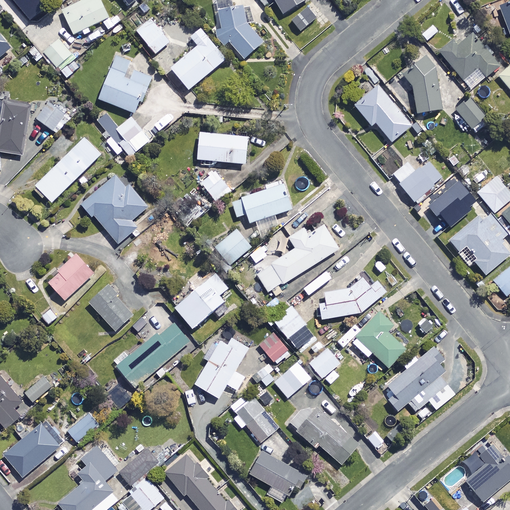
[(11,0),(29,21),(52,0),(11,0)]
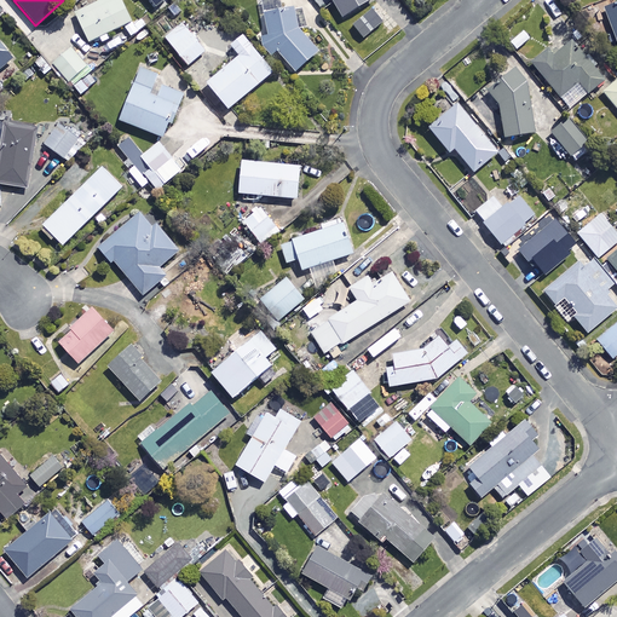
[(132,21),(121,0),(98,0),(75,11),(88,41),(132,21)]
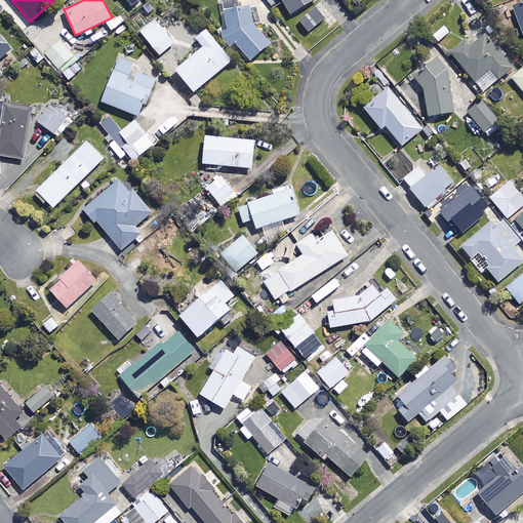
[(281,0),(290,14),(314,0),(281,0)]
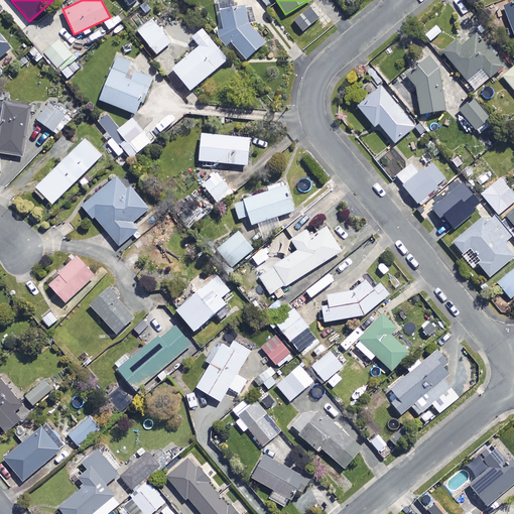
[(513,2),(503,7),(513,35),(513,2)]
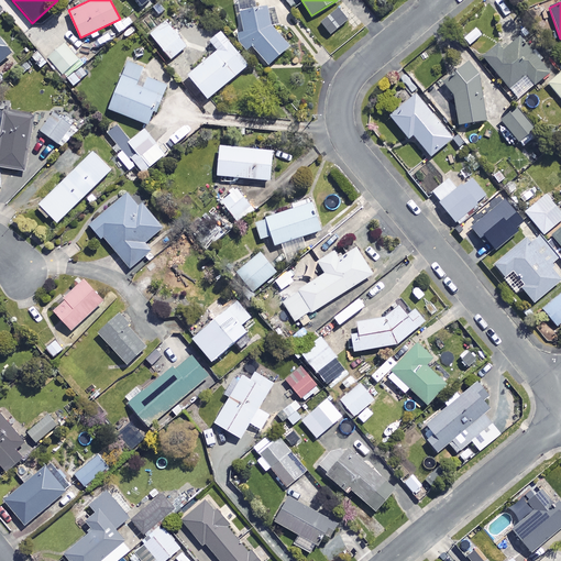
[(270,24),(265,7),(240,12),(237,35),(238,40),(245,50),(251,45),(267,65),(288,47),(270,24)]
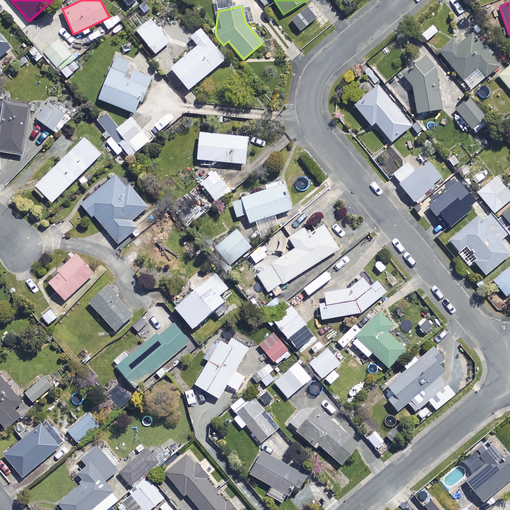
[(317,18),(307,6),(291,19),(300,31),(317,18)]
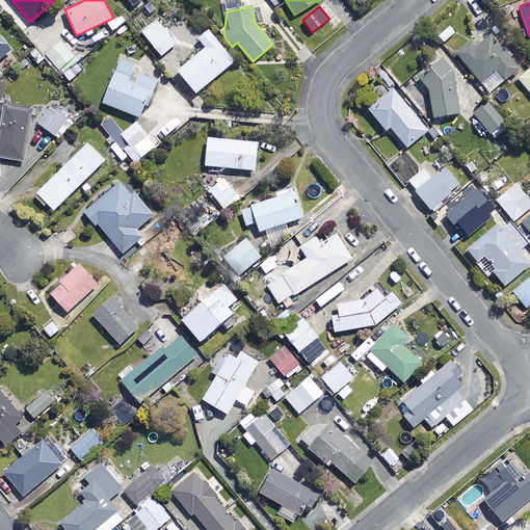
[(0,15),(3,12),(0,8),(0,58),(10,51),(0,37),(0,15)]
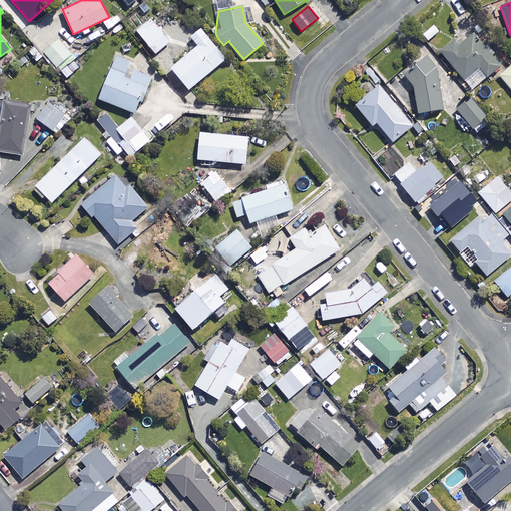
[(169,41),(149,18),(135,30),(155,53),(169,41)]
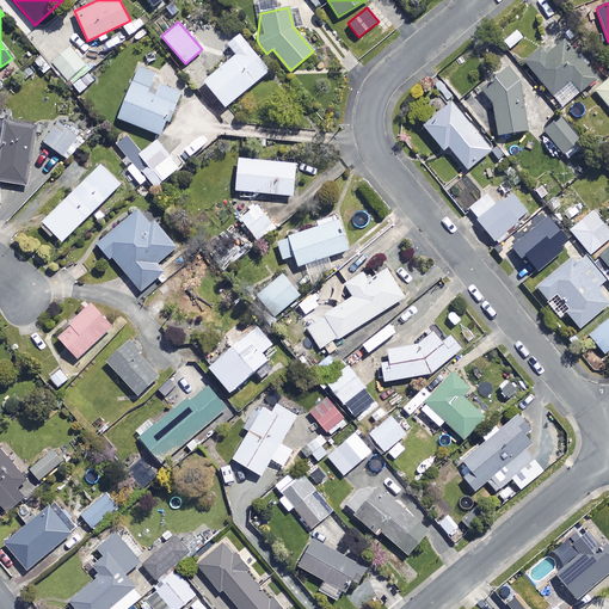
[(509,50),(522,40),(515,31),(502,42),(509,50)]
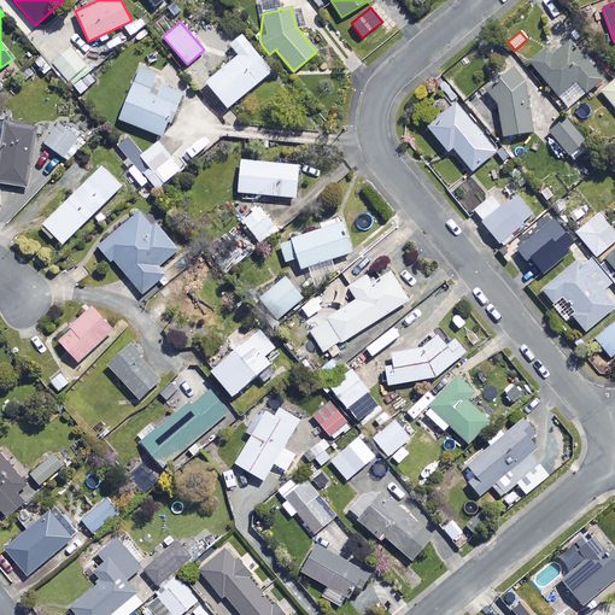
[(271,71),(240,33),(228,42),(239,54),(206,82),(227,109),(271,71)]
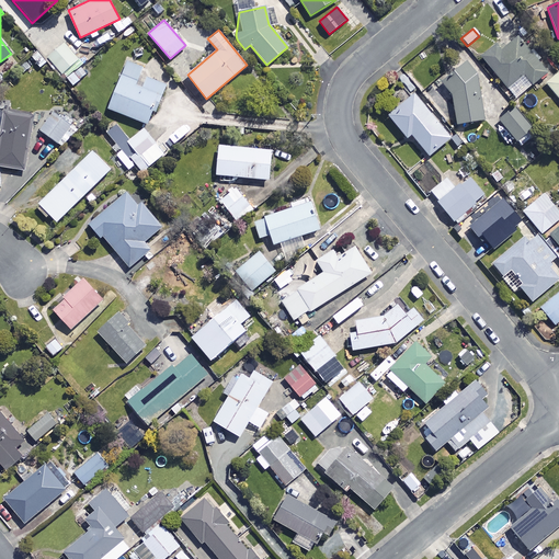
[(547,72),(517,37),(501,50),(495,44),(481,56),(508,88),(524,75),(533,84),(547,72)]
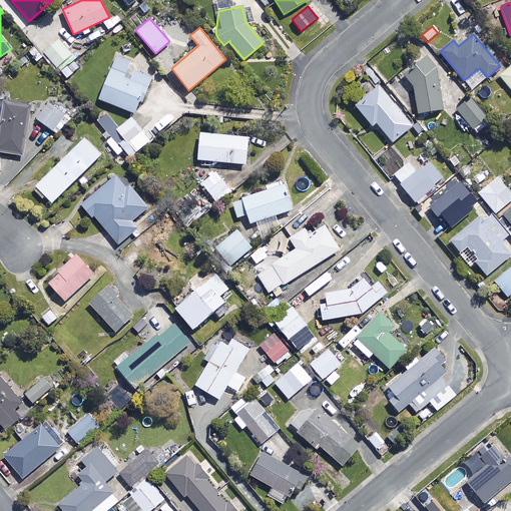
[(131,62),(116,56),(98,97),(135,114),(151,76),(129,67),(131,62)]
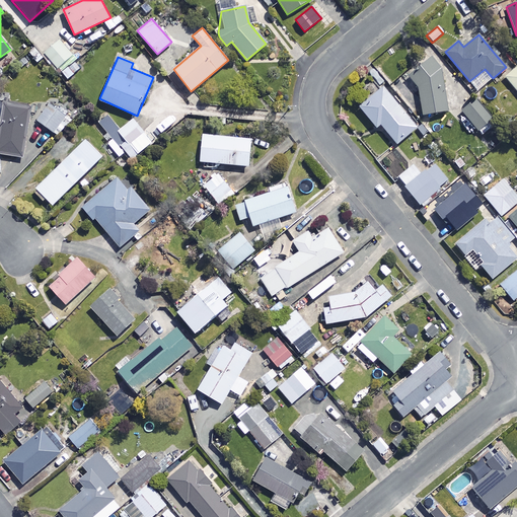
[(440,68),(431,58),(411,74),(418,87),(422,115),(446,112),(440,68)]
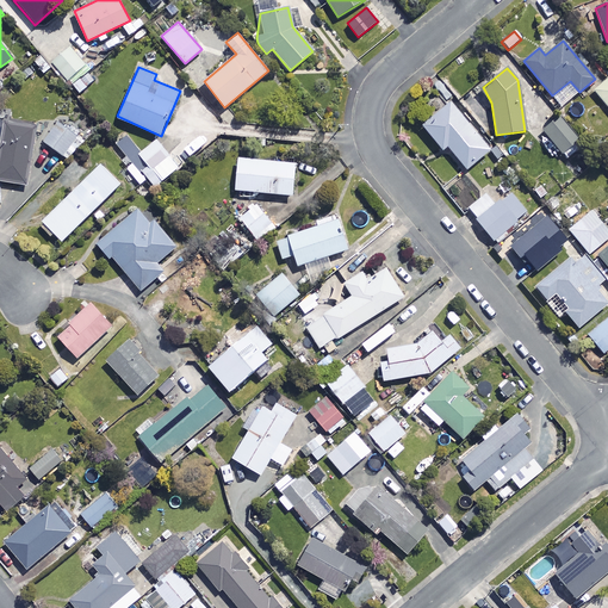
[(86,72),(72,85),(79,92),(93,79),(86,72)]
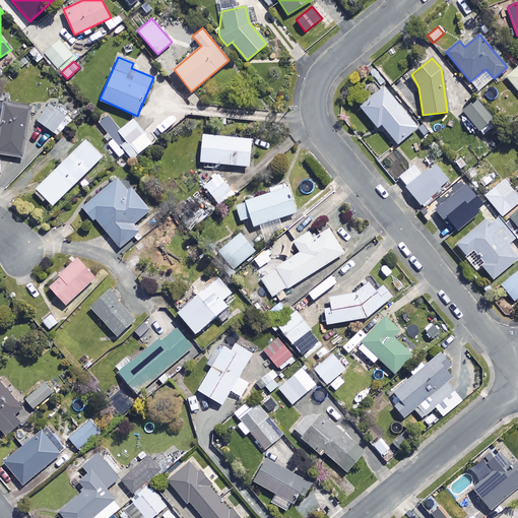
[(517,64),(505,76),(517,90),(517,64)]
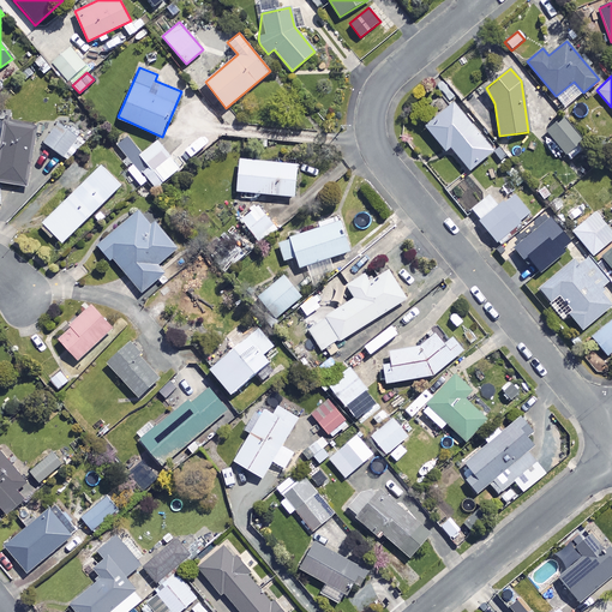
[(493,153),(455,103),(425,126),(445,151),(450,148),(469,171),(493,153)]
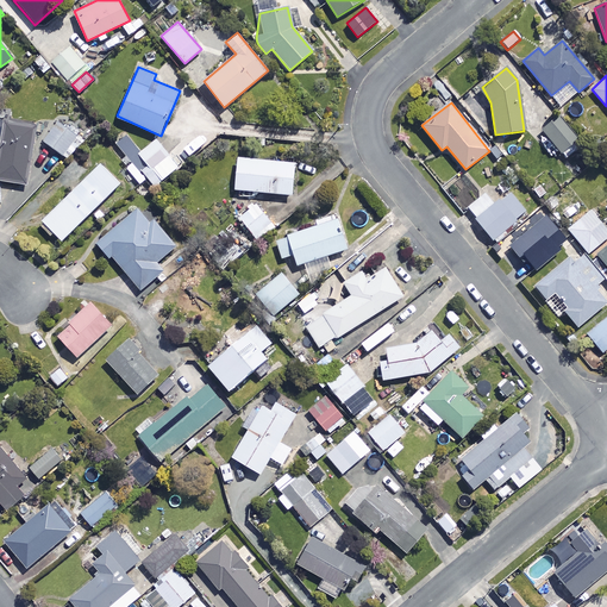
[(60,118),(43,139),(67,158),(83,136),(60,118)]
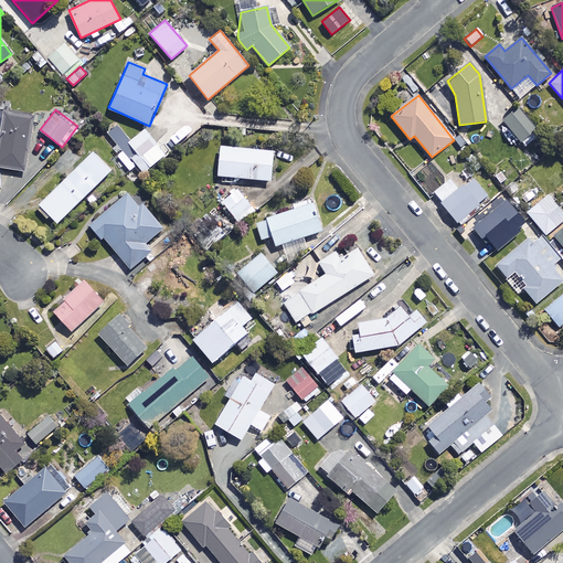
[(539,134),(518,109),(503,121),(524,146),(539,134)]
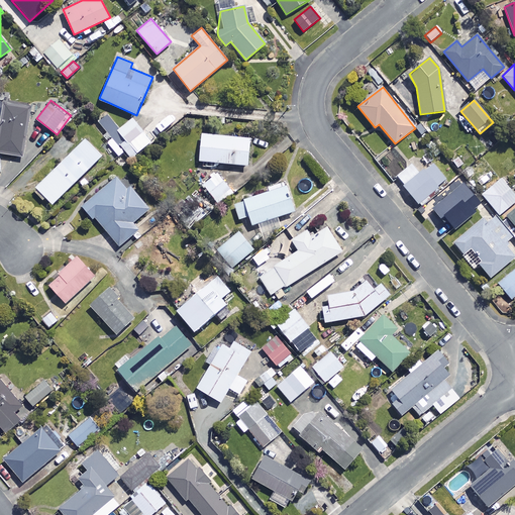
[(29,108),(5,104),(0,133),(0,151),(21,157),(29,108)]
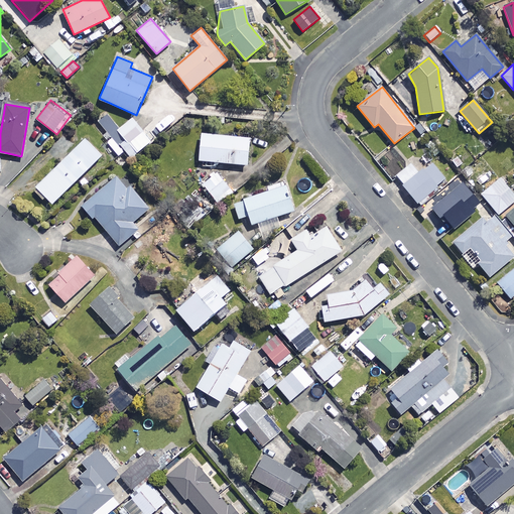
[(151,141),(132,118),(117,130),(125,140),(120,144),(131,157),(151,141)]
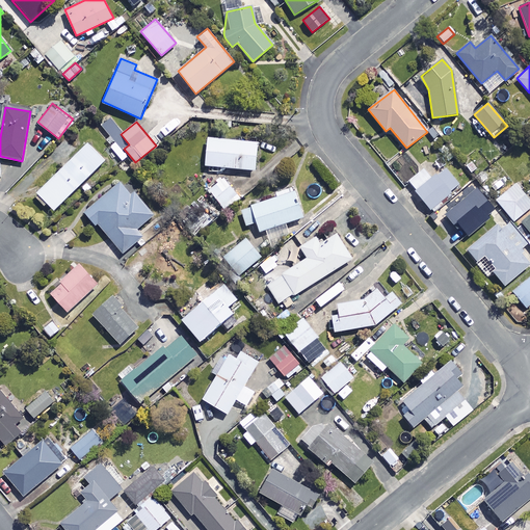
[(258,142),(208,137),(205,165),(255,170),(258,142)]
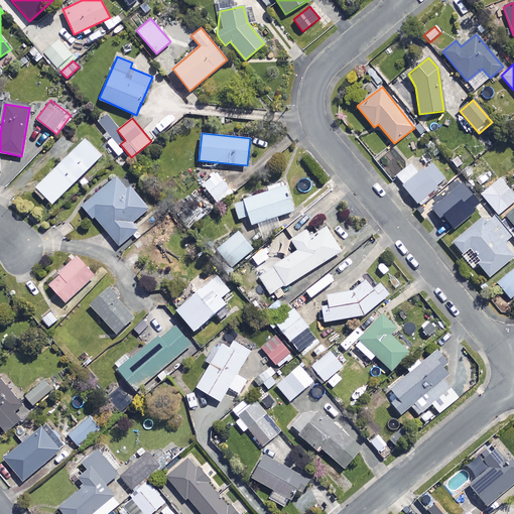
[(33,189),(43,200),(46,197),(52,204),(101,156),(85,139),(33,189)]
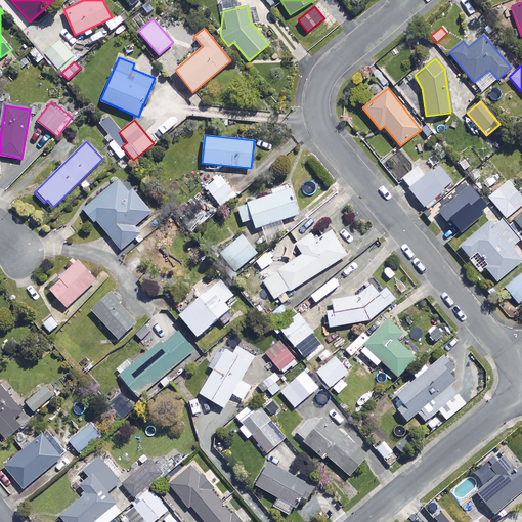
[(479,160),(468,145),(453,157),(465,171),(479,160)]
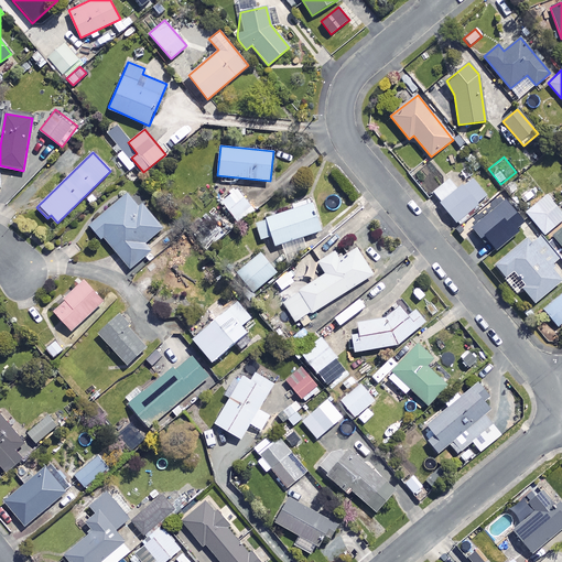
[(487,196),(472,176),(440,203),(456,222),(487,196)]
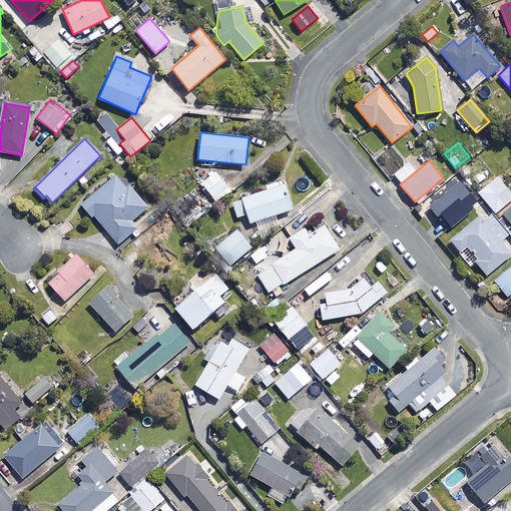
[(230,190),(214,170),(200,182),(216,201),(230,190)]
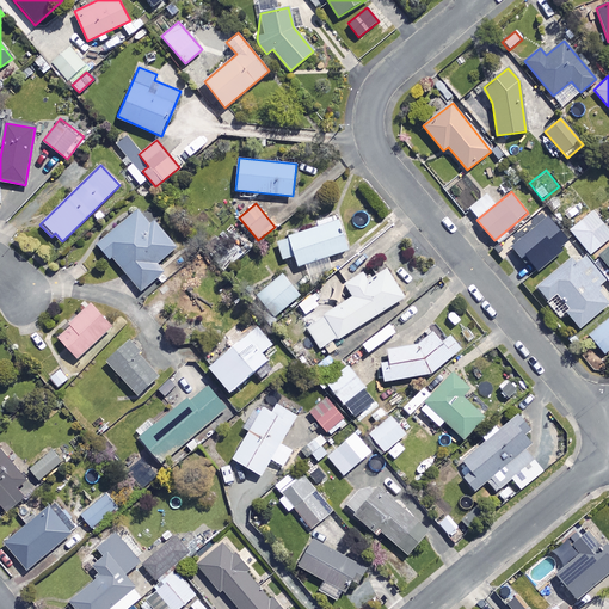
[(149,225),(137,209),(97,243),(109,258),(112,256),(141,290),(164,272),(157,263),(176,247),(154,221),(149,225)]
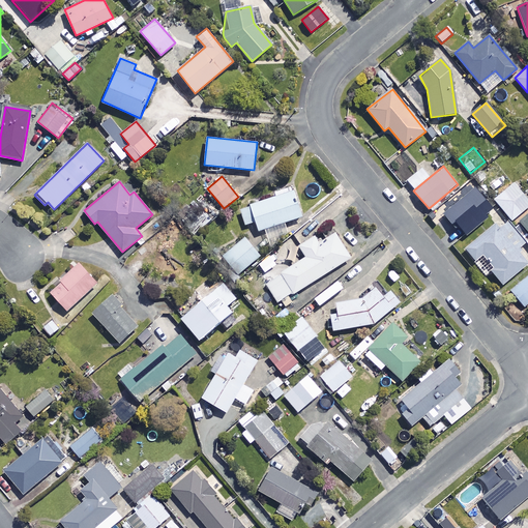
[(527,205),(527,199),(514,182),(494,199),(510,220),(527,205)]
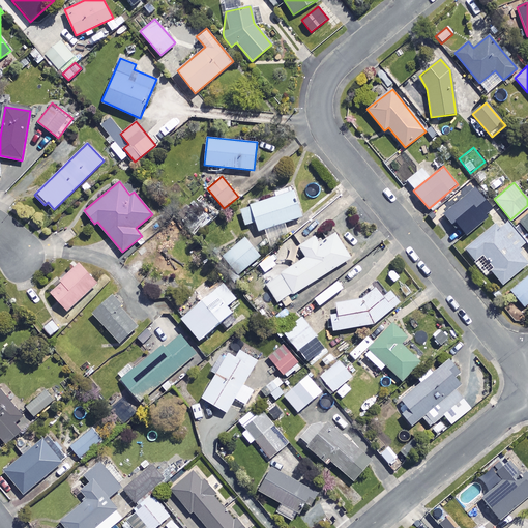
[(493,209),(470,184),(460,193),(464,197),(444,214),(463,236),(493,209)]
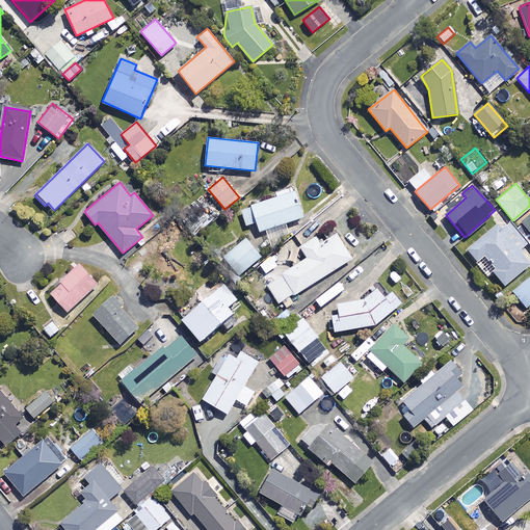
[(302,217),(294,191),(240,209),(245,226),(257,221),(260,231),(302,217)]
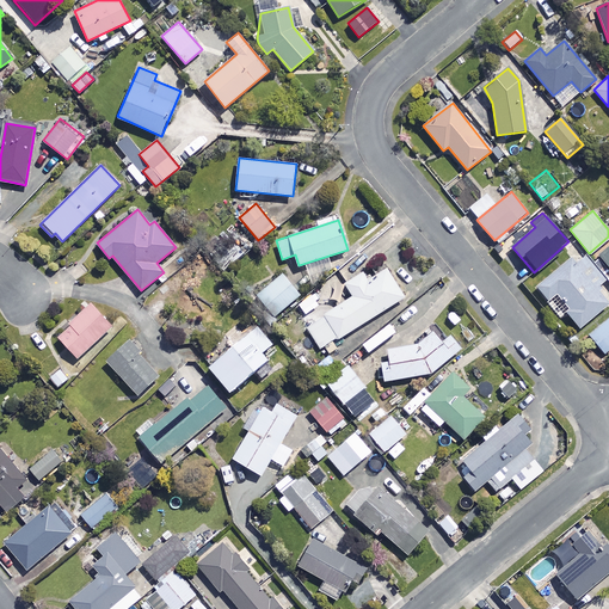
[(608,305),(572,257),(534,287),(559,318),(566,312),(579,327),(608,305)]
